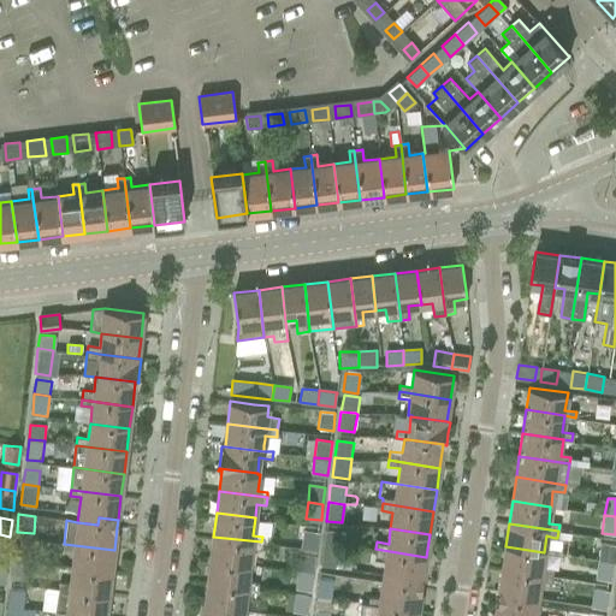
[(301,548),(317,549),(318,532),(302,529),(301,548)]
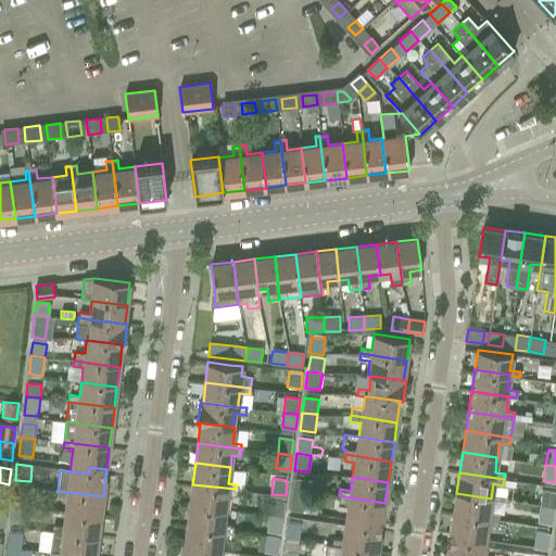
[(293,479),(291,494),(304,495),(305,480),(293,479)]
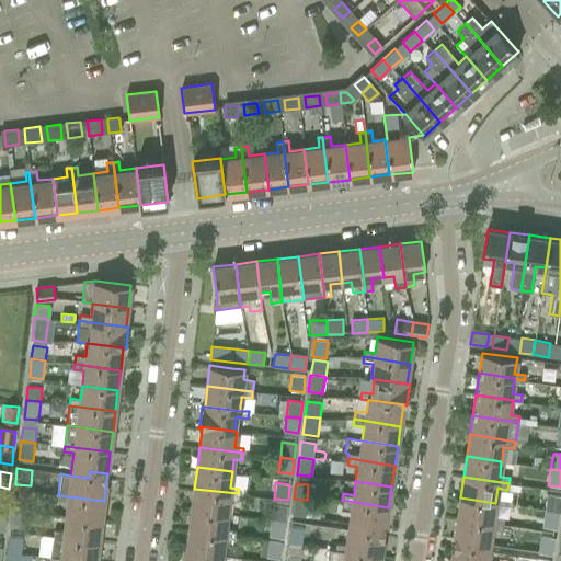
[(194,489),(192,511),(227,515),(229,500),(237,501),(238,493),(194,489)]
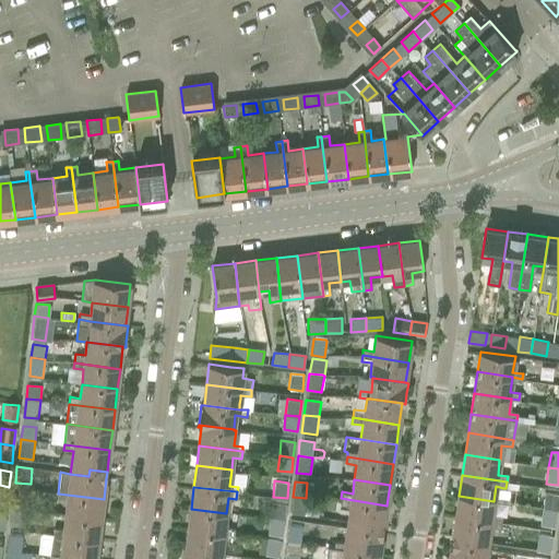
[(545,492),(543,509),(556,511),(558,495),(545,492)]
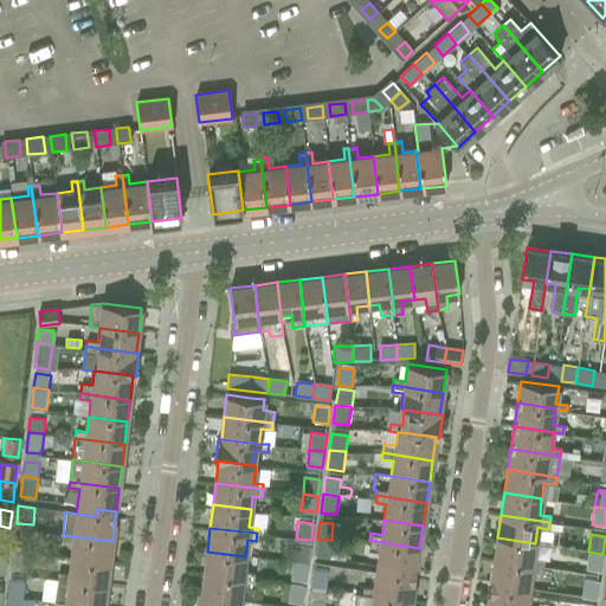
[(72,542),(71,559),(110,563),(113,541),(63,535),(62,541),(72,542)]
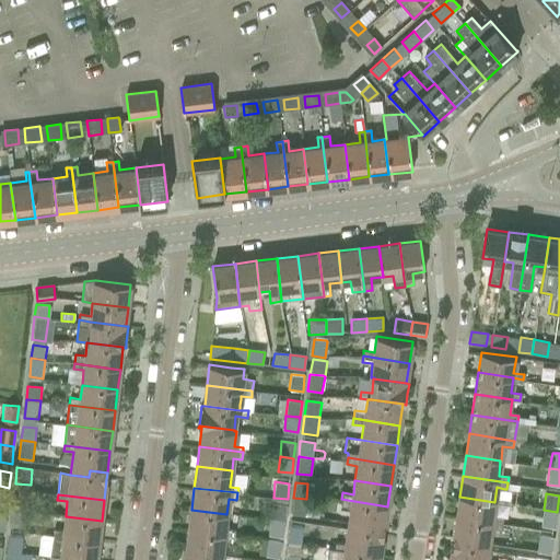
[(14,496),(12,510),(26,511),(28,498),(14,496)]
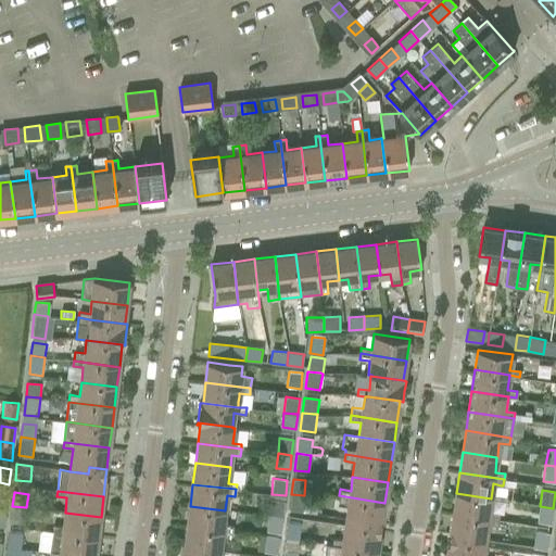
[(456,493),(453,514),(497,521),(498,515),(489,513),(491,498),(456,493)]
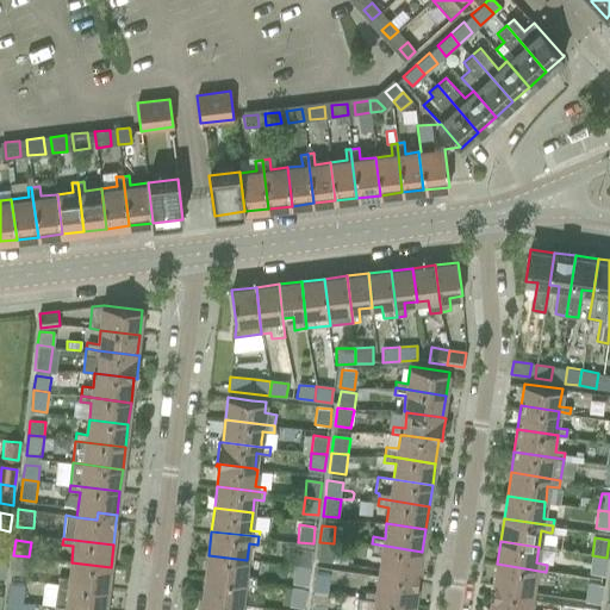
[(319,542),(317,560),(331,561),(334,543),(319,542)]
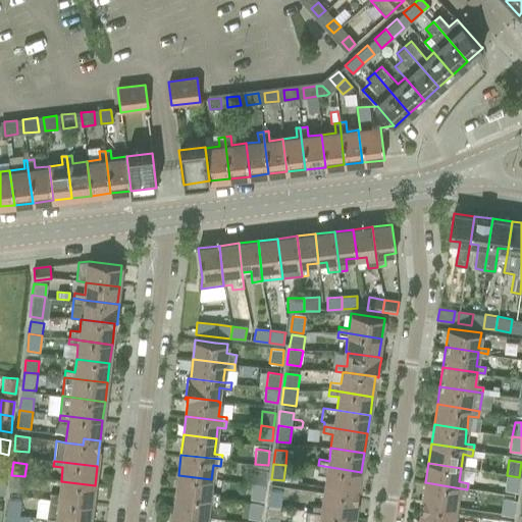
[(327,473),(325,486),(324,492),(357,498),(358,491),(361,472),(318,465),(317,472),(327,473)]
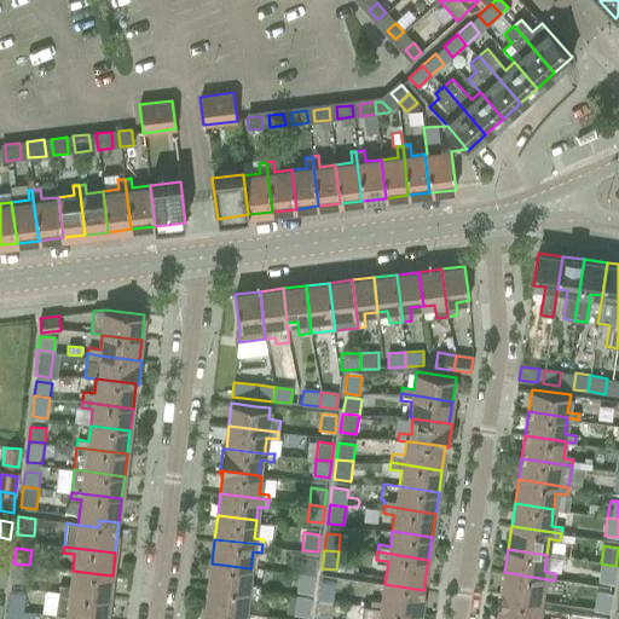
[(301,557),(300,573),(316,576),(317,559),(301,557)]
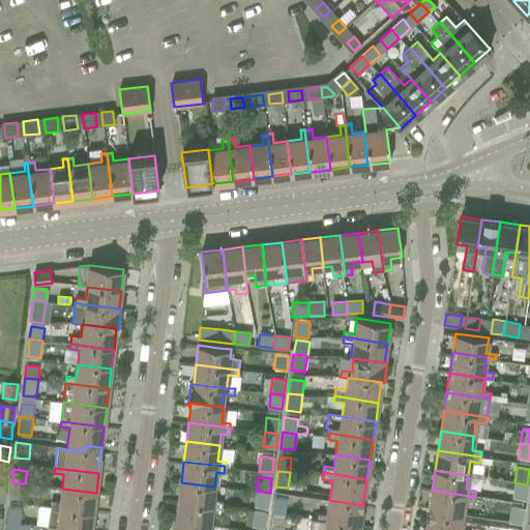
[(25,483),(11,482),(10,500),(23,501),(25,483)]
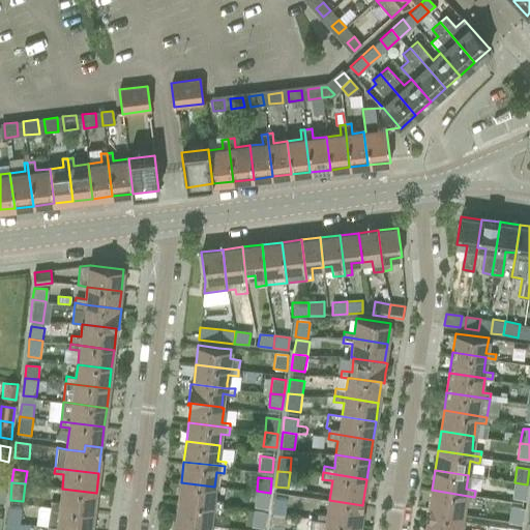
[(181,482),(179,501),(219,506),(221,502),(212,501),(214,487),(181,482)]
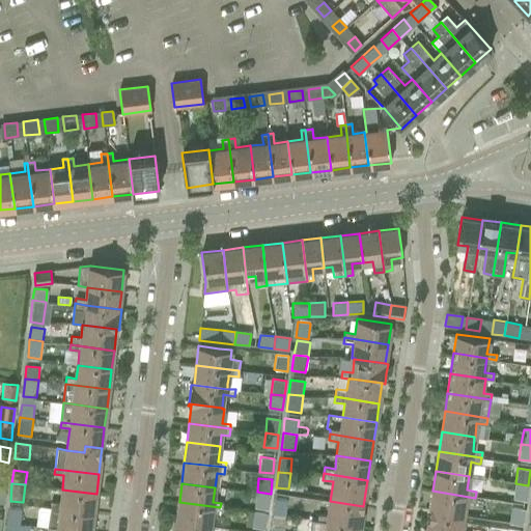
[(515,483),(512,499),(526,501),(528,485),(515,483)]
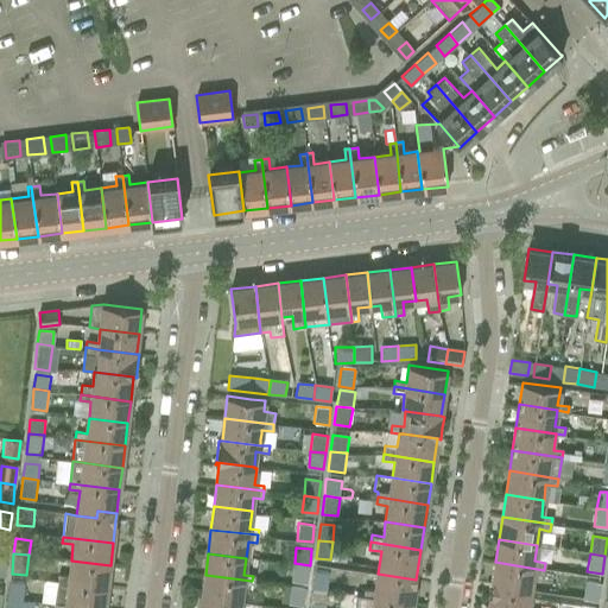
[(58,574),(57,581),(107,587),(111,565),(71,561),(69,575),(58,574)]
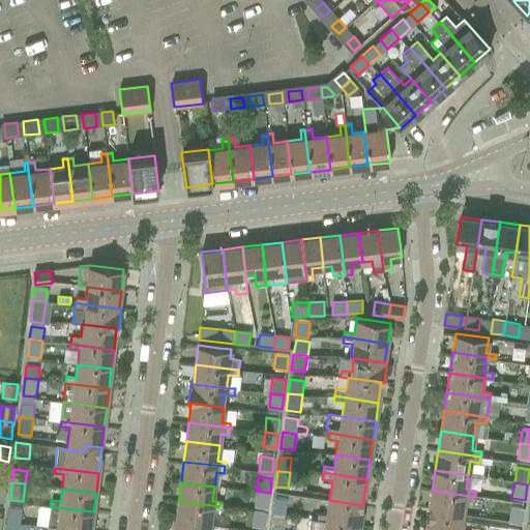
[(432,490),(425,529),(460,529),(464,501),(474,502),(474,497),(432,490)]
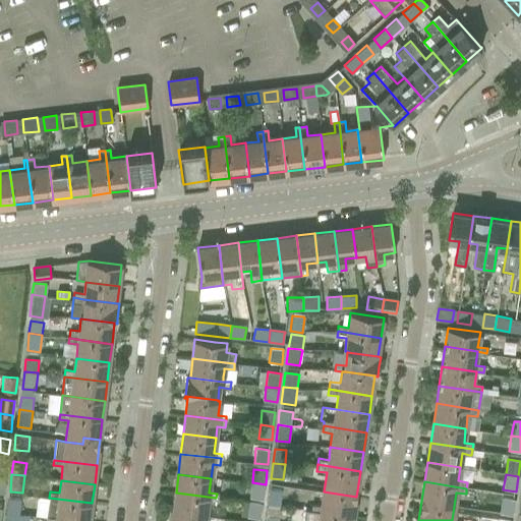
[(266,484),(252,482),(250,498),(264,499),(266,484)]
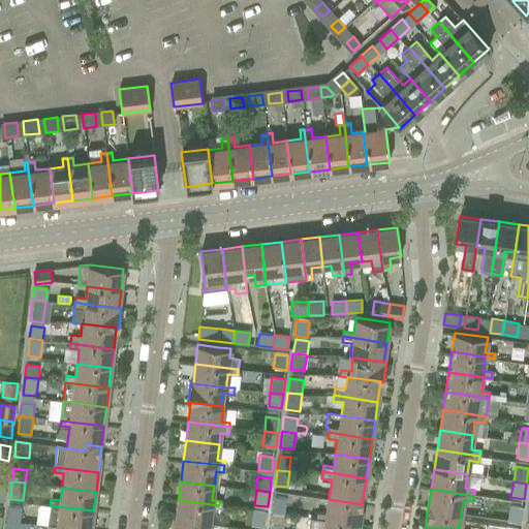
[(272,510),(286,511),(287,497),(273,496),(272,510)]
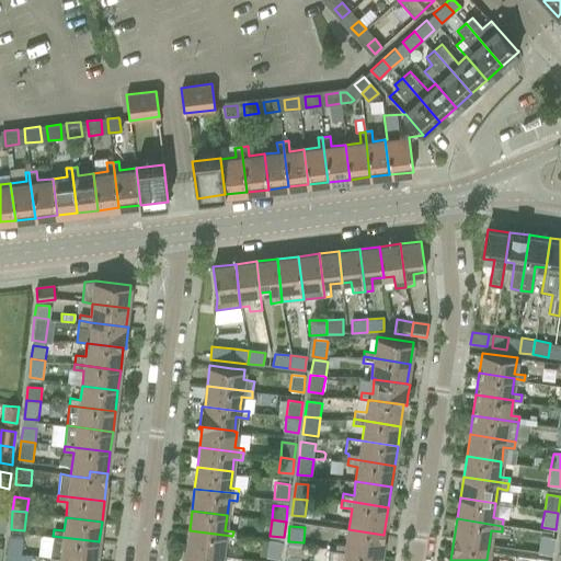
[(336,542),(335,550),(380,557),(384,535),(348,529),(346,544),(336,542)]
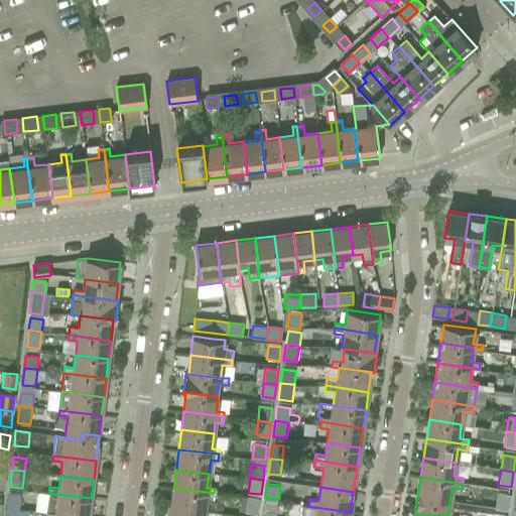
[(174,488),(171,508),(204,512),(206,498),(214,499),(214,493),(174,488)]
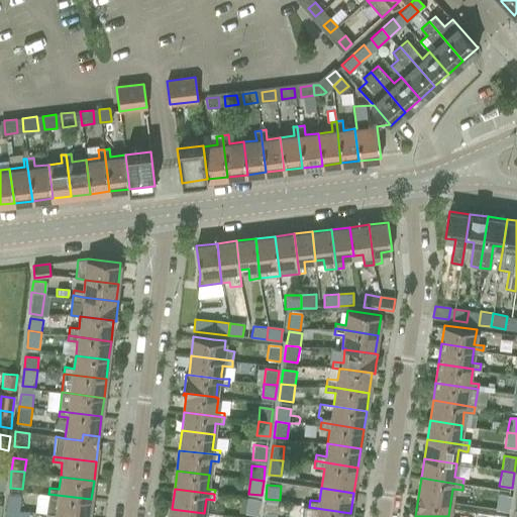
[(497,508),(509,510),(511,495),(499,493),(497,508)]
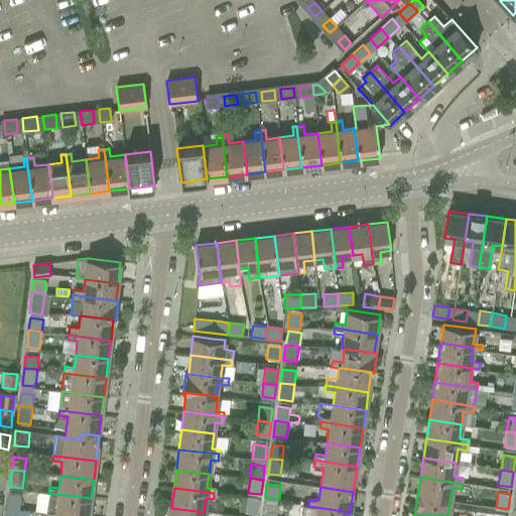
[(47,500),(46,512),(55,513),(80,515),(89,515),(91,498),(48,493),(47,500)]
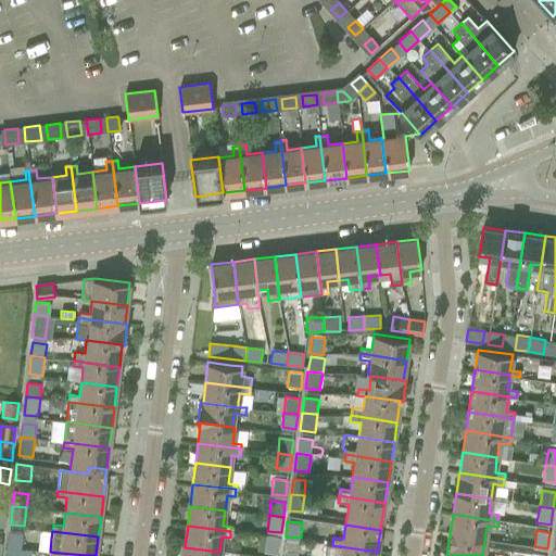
[(9,533),(8,546),(22,548),(23,534),(9,533)]
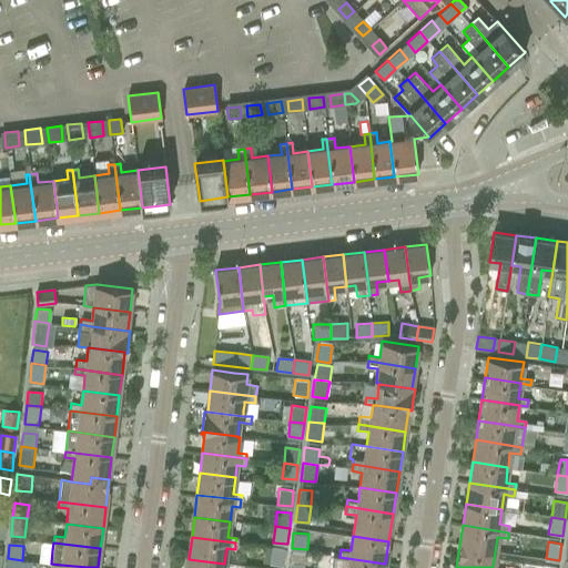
[(270,567),(280,567),(284,567),(286,550),(271,548),(270,567)]
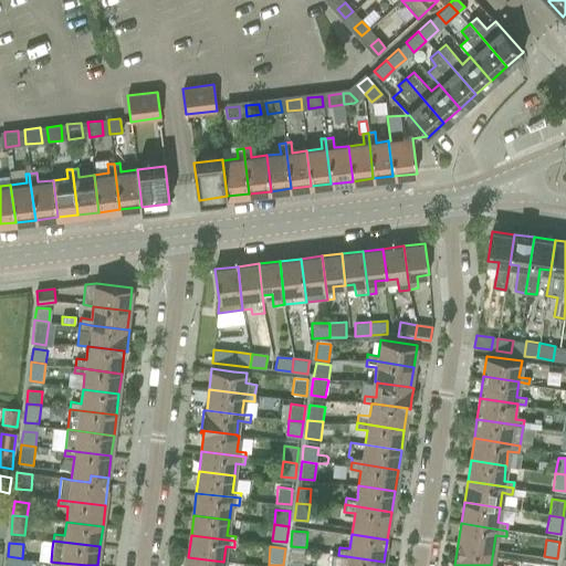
[(290,553),(287,565),(302,565),(304,554),(290,553)]
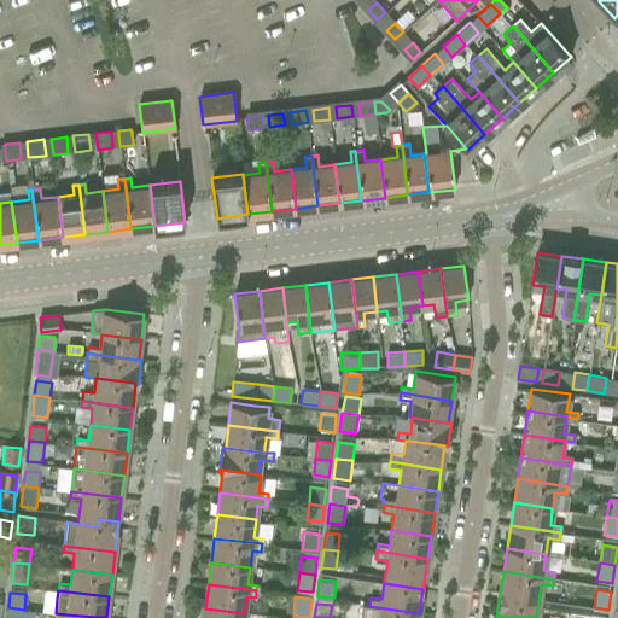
[(379,614),(378,617),(418,617),(419,613),(369,606),(368,612),(379,614)]
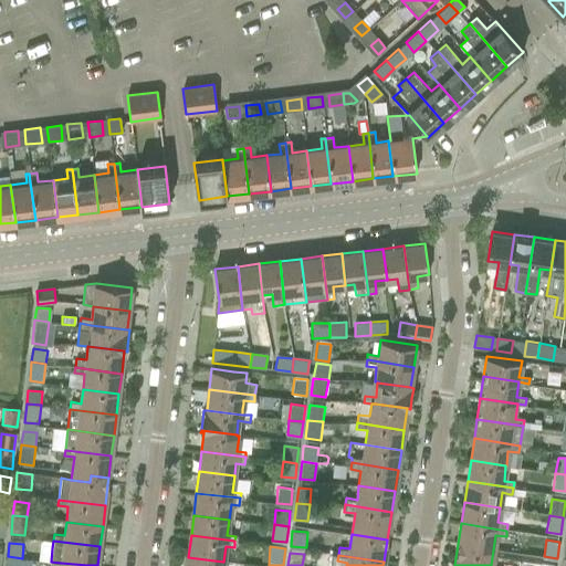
[(20,565),(22,558),(8,556),(6,565),(20,565)]
